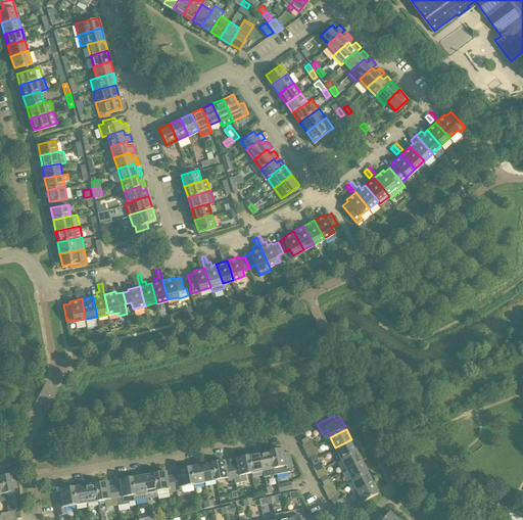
[(351,439),(335,447),(341,458),(357,450),(351,439)]
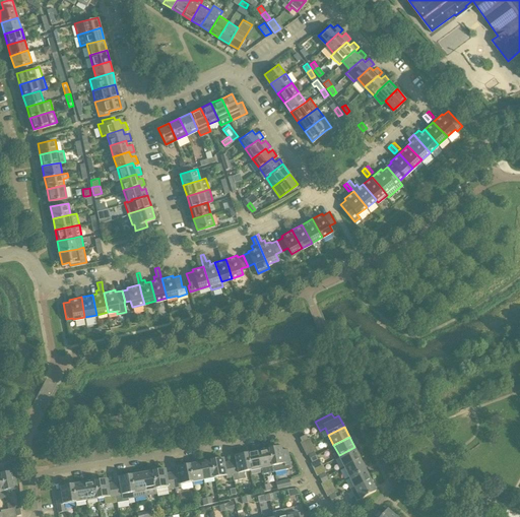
[(291,466),(290,462),(287,447),(281,448),(280,444),(268,447),(273,470),(291,466)]
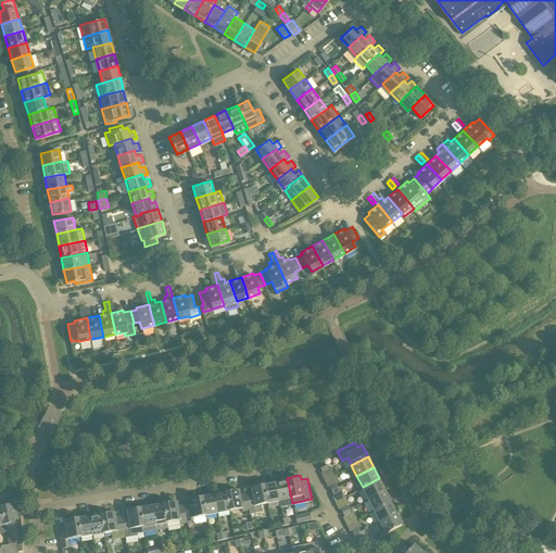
[(292,503),(287,478),(275,480),(279,499),(280,505),(292,503)]
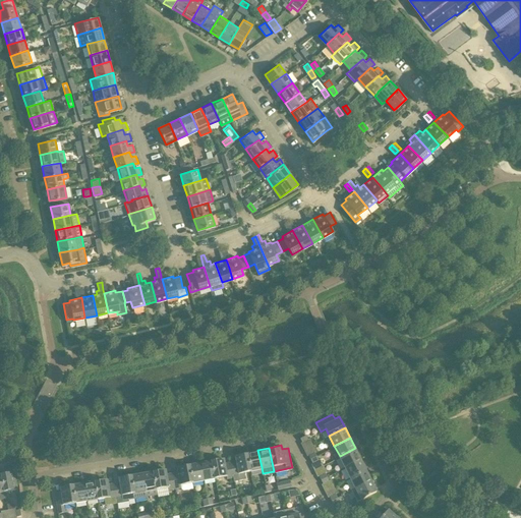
[(360,459),(355,448),(340,456),(345,467),(348,465),(360,459)]
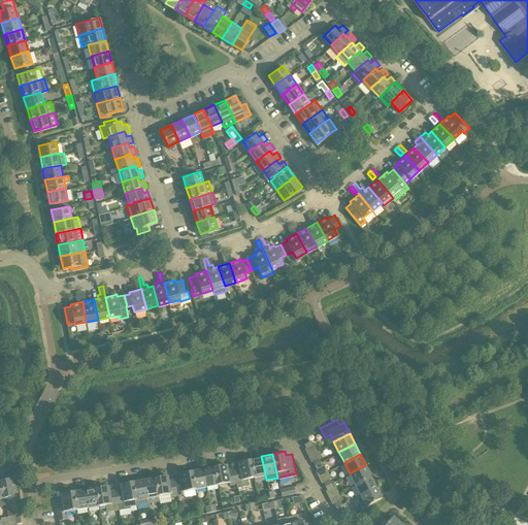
[(265,473),(261,456),(250,458),(254,476),(265,473)]
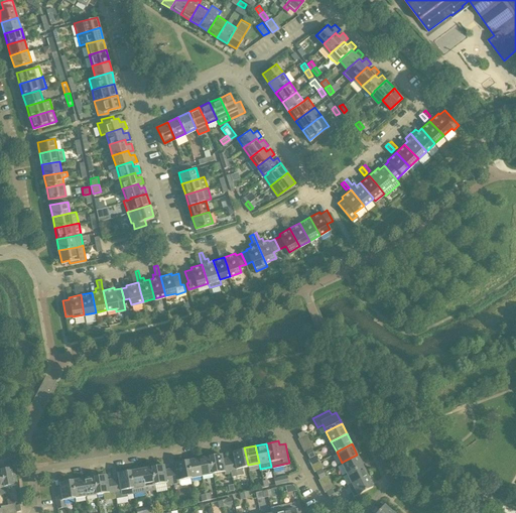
[(233,455),(228,456),(230,467),(231,472),(231,475),(243,473),(242,467),(248,465),(244,447),(233,451),(233,455)]
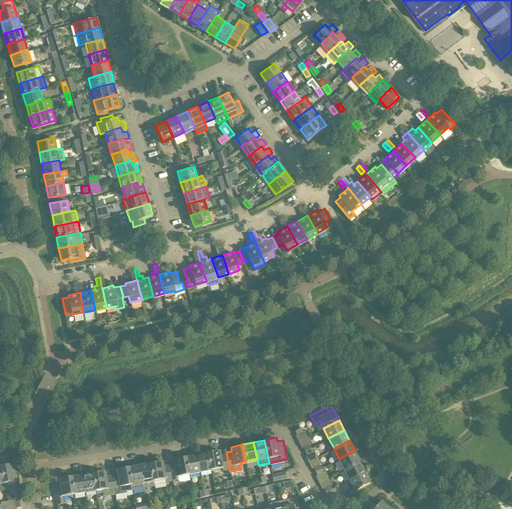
[(228,463),(226,452),(220,453),(219,449),(208,451),(211,468),(222,466),(223,469),(229,468),(228,463)]
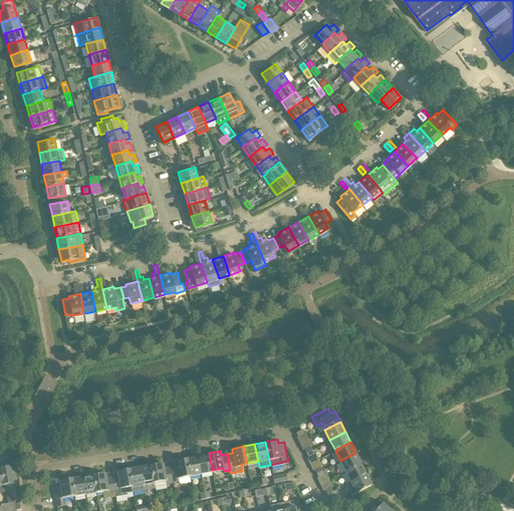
[(209,453),(198,455),(201,472),(212,470),(209,453)]
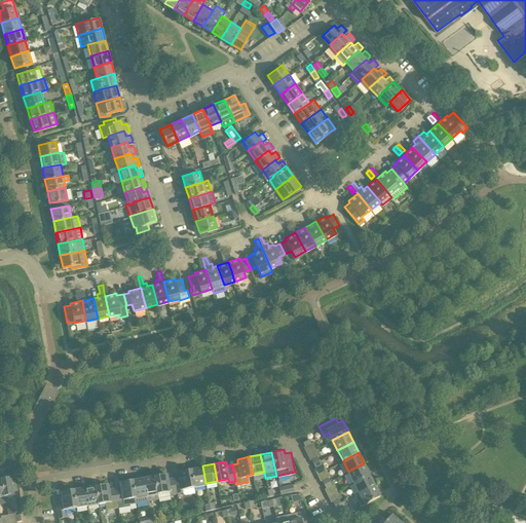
[(370,474),(364,463),(351,470),(348,472),(353,482),(370,474)]
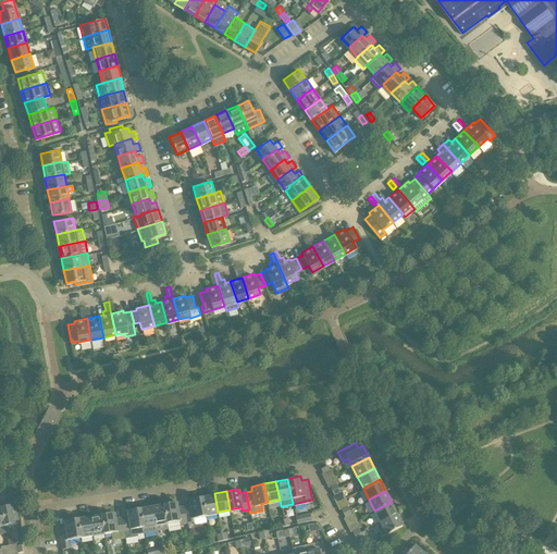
[(218,512),(214,493),(201,496),(205,515),(218,512)]
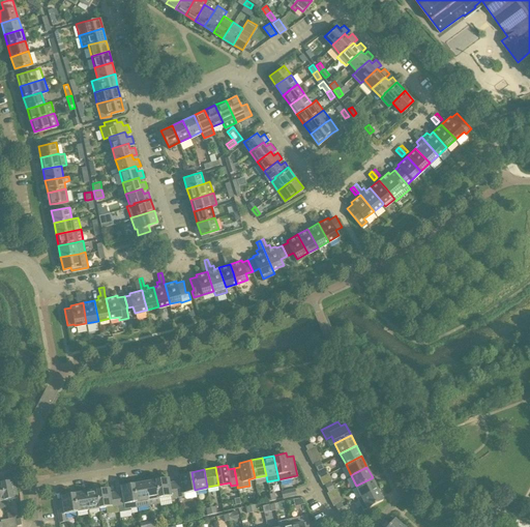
[(180,478),(175,479),(178,495),(184,494),(184,496),(186,497),(197,495),(195,490),(192,472),(179,474),(180,478)]
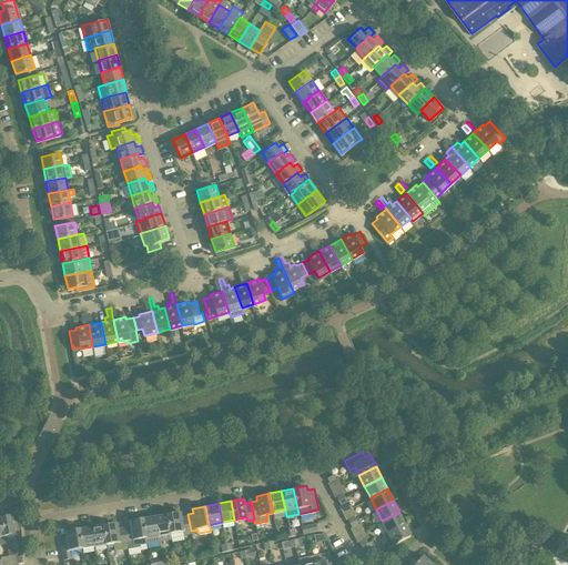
[(180,511),(168,513),(172,537),(174,537),(173,532),(183,530),(183,533),(191,531),(188,514),(181,515),(180,511)]
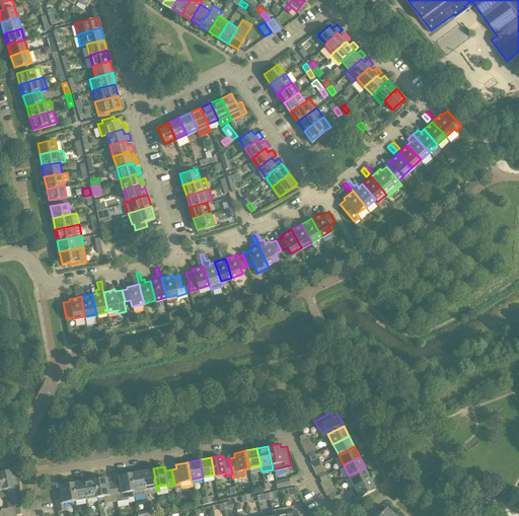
[(370,477),(365,467),(349,475),(354,486),(357,485),(370,477)]
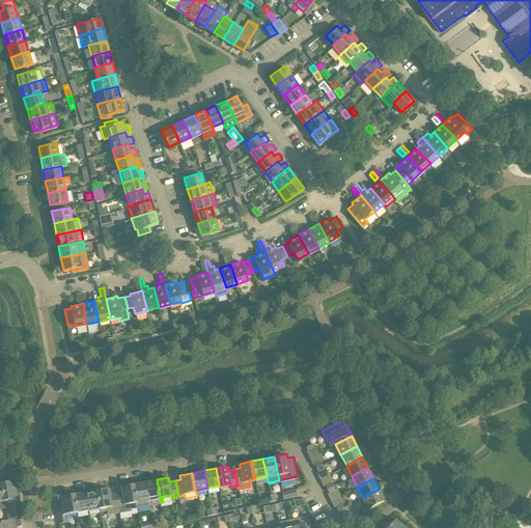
[(1,481),(4,500),(17,497),(14,479),(1,481)]
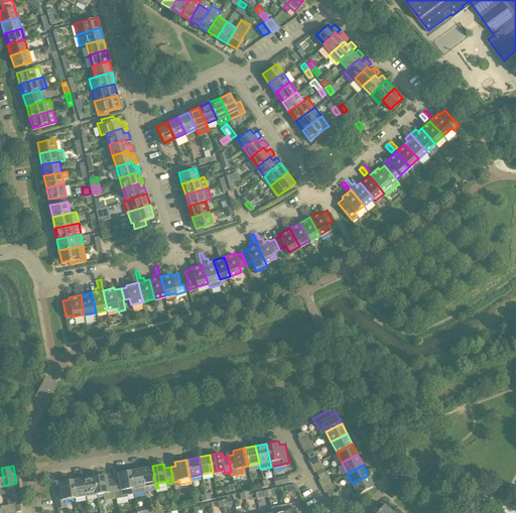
[(152,466),(141,468),(145,490),(156,488),(152,466)]
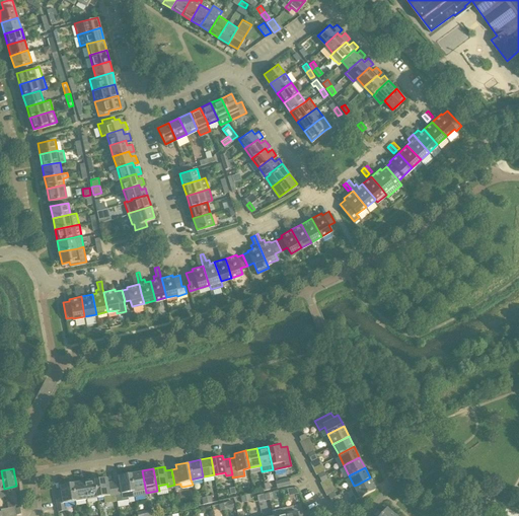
[(142,470),(130,472),(134,495),(146,493),(142,470)]
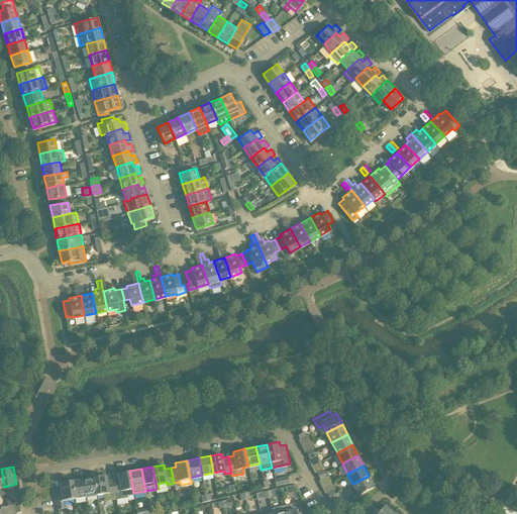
[(116,497),(127,496),(127,494),(133,493),(129,471),(117,473),(118,477),(113,478),(116,497)]
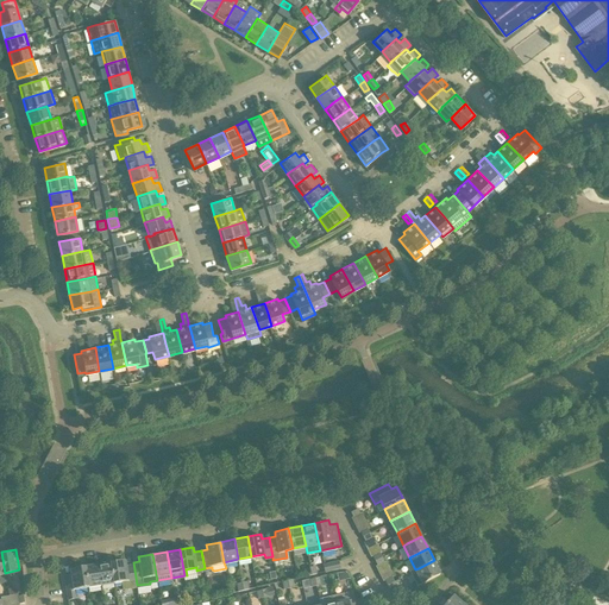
[(125,559),(112,561),(114,581),(121,580),(123,587),(137,585),(133,562),(126,563),(125,559)]
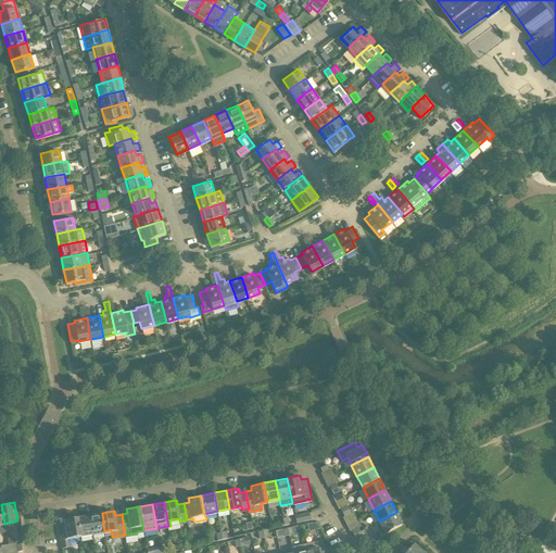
[(311,517),(308,511),(294,514),(297,520),(311,517)]
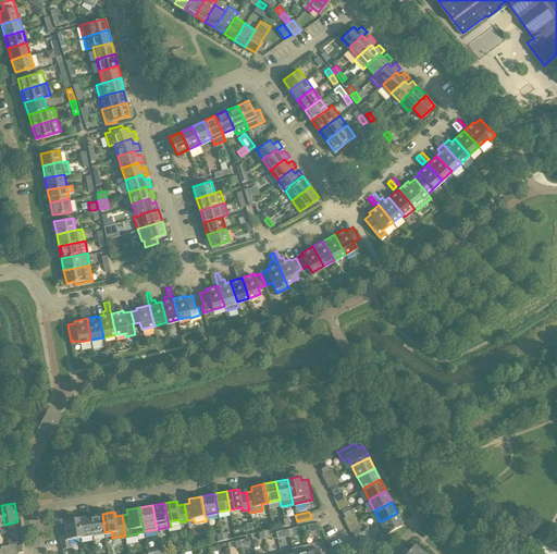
[(380,521),(375,524),(382,534),(403,524),(397,513),(383,520),(380,521)]
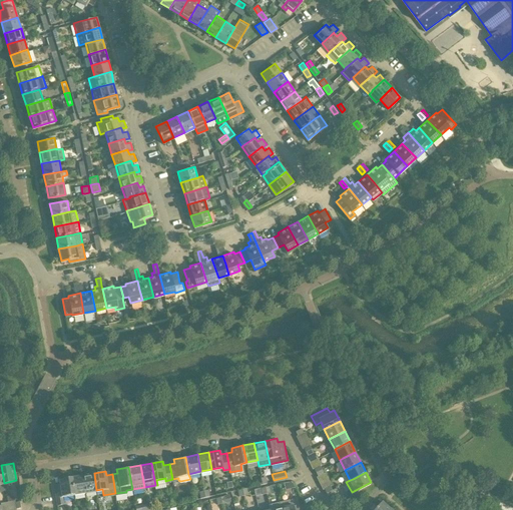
[(94,473),(82,474),(85,492),(96,490),(94,473)]
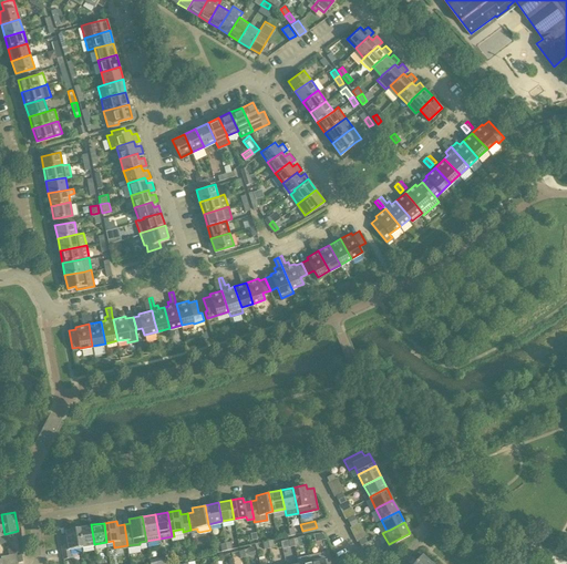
[(91,524),(79,526),(82,545),(94,544),(91,524)]
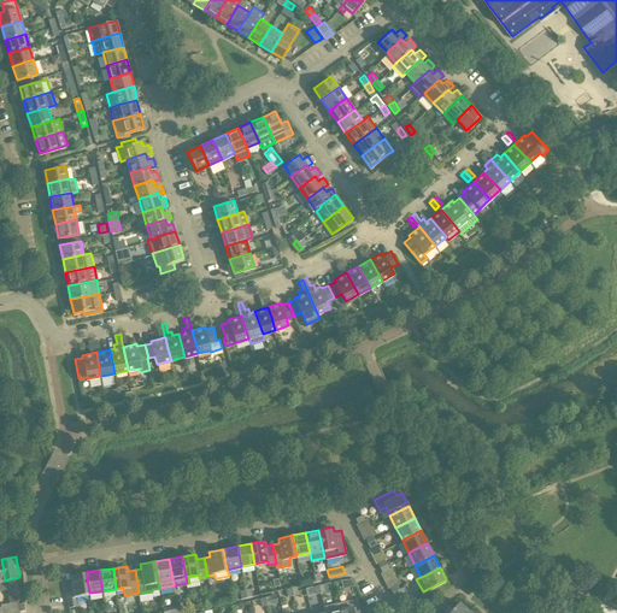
[(89,593),(86,572),(71,575),(71,579),(65,581),(69,606),(76,605),(75,595),(89,593)]
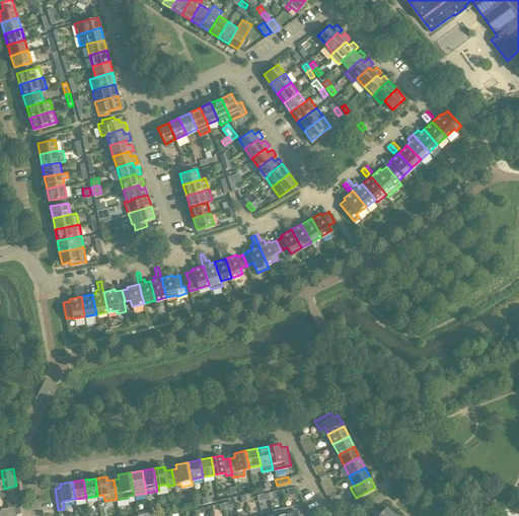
[(223,501),(224,507),(228,507),(233,506),(232,499),(226,500),(223,501)]
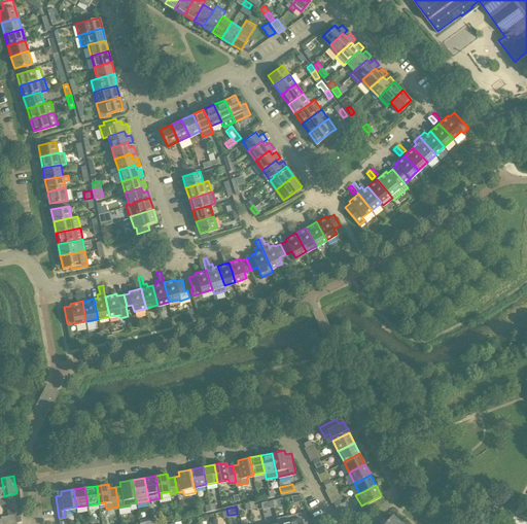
[(308,523),(307,517),(306,510),(287,514),(289,523),(308,523)]
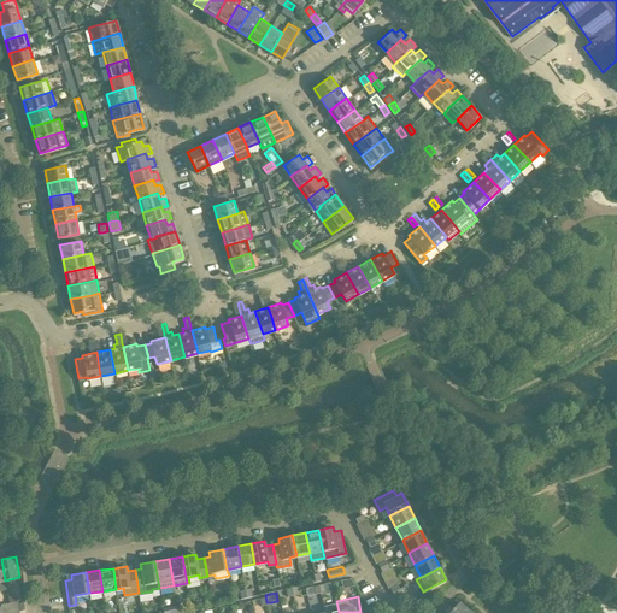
[(339,612),(336,601),(323,605),(325,612),(324,612),(339,612)]
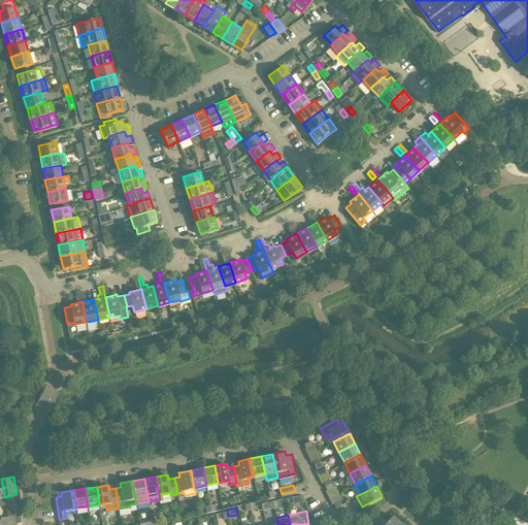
[(399,524),(402,523),(393,515),(383,524),(399,524)]
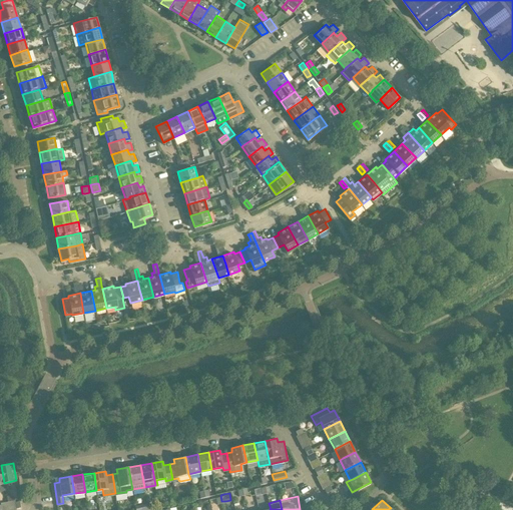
[(140,509),(148,508),(146,501),(135,504),(136,509),(140,509)]
